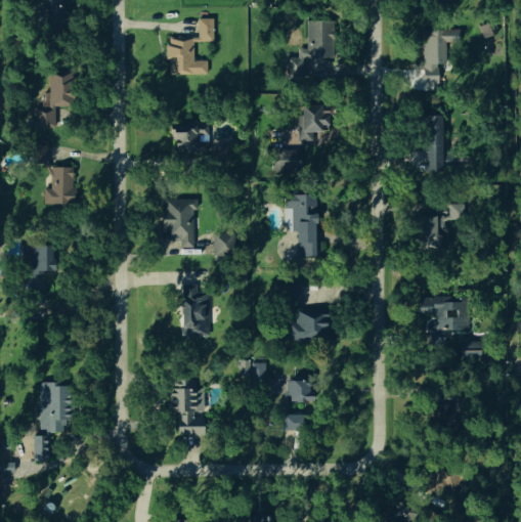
[(171,74),(209,74),(209,60),(196,60),(196,41),(215,41),(215,18),(200,17),(200,38),(168,38),(168,59),(171,59),(171,74)]
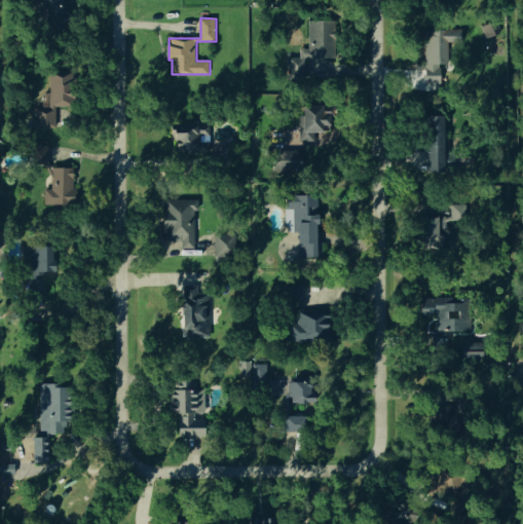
[(308,58),(337,58),(336,20),(308,21),(308,58)]
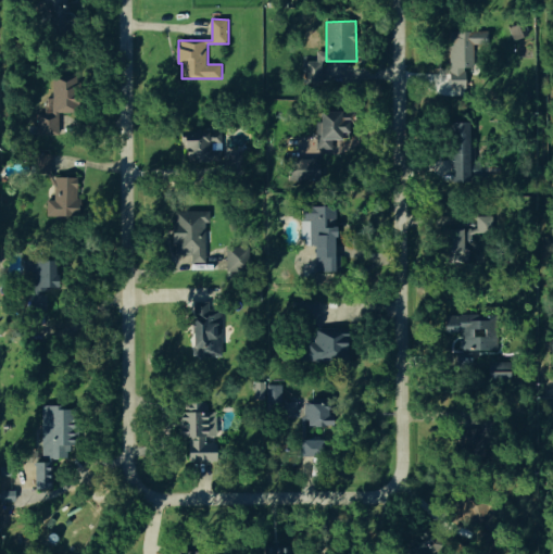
[(489,30),(451,30),(451,74),(425,74),(425,93),(466,93),(467,67),(475,67),(475,45),(489,45),(489,30)]
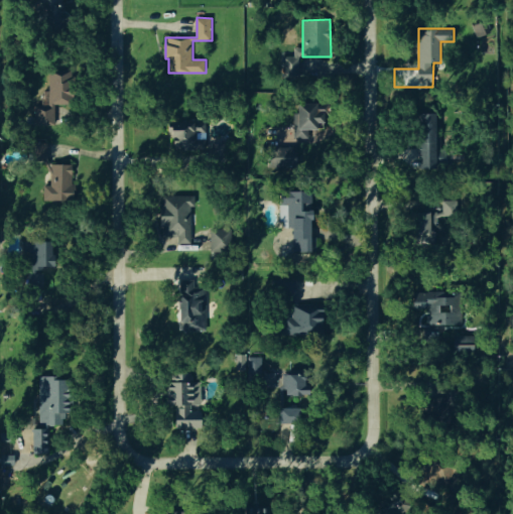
[(299,56),(283,57),(284,79),(300,78),(299,56)]
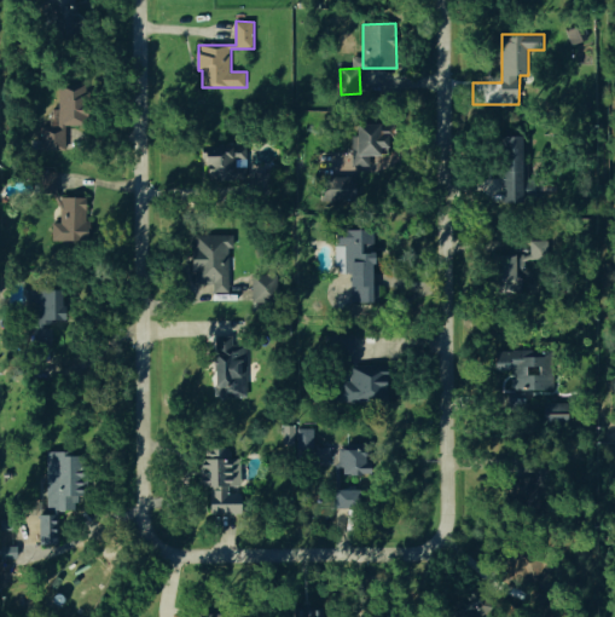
[(393,69),(371,69),(371,79),(378,79),(378,78),(393,76),(393,69)]
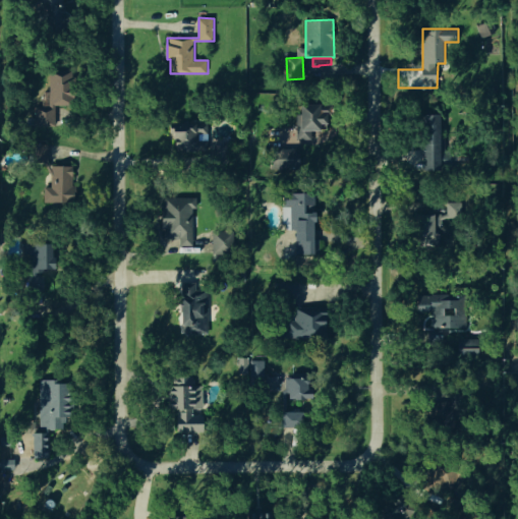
[(71,106),(71,71),(50,71),(51,107),(71,106)]
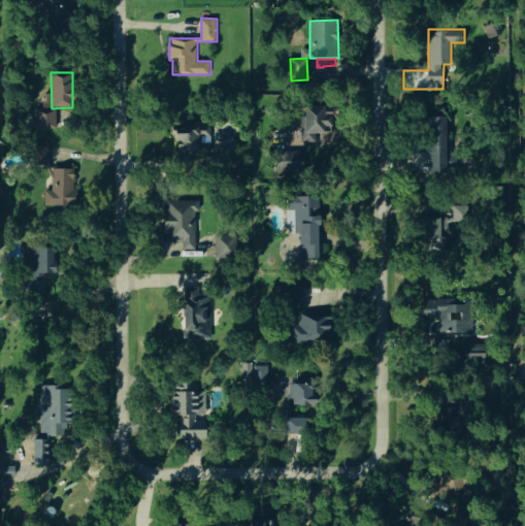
[(316,132),(330,132),(330,105),(301,105),(302,145),(316,145),(316,132)]
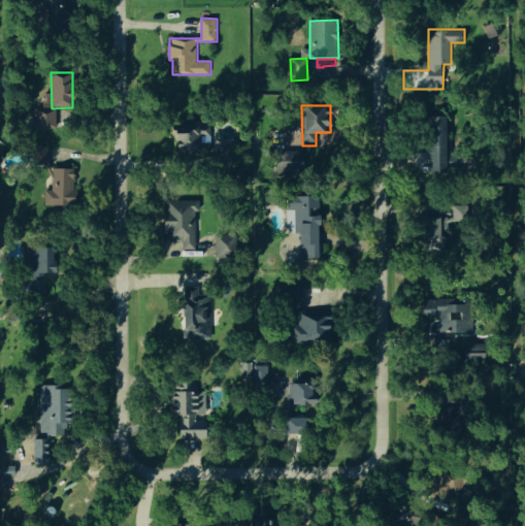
[(429,171),(448,172),(451,118),(431,117),(429,171)]
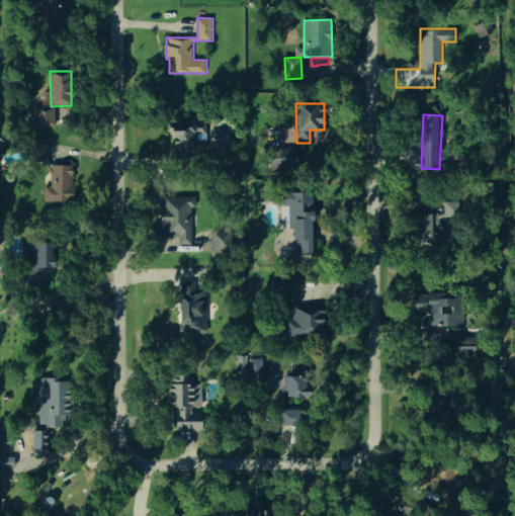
[(198,135),(207,134),(206,118),(171,120),(172,152),(198,150),(198,135)]
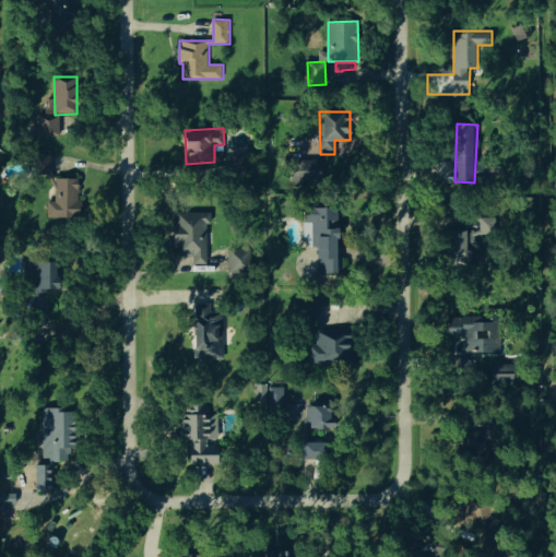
[(34,174),(52,174),(52,152),(34,152),(34,174)]
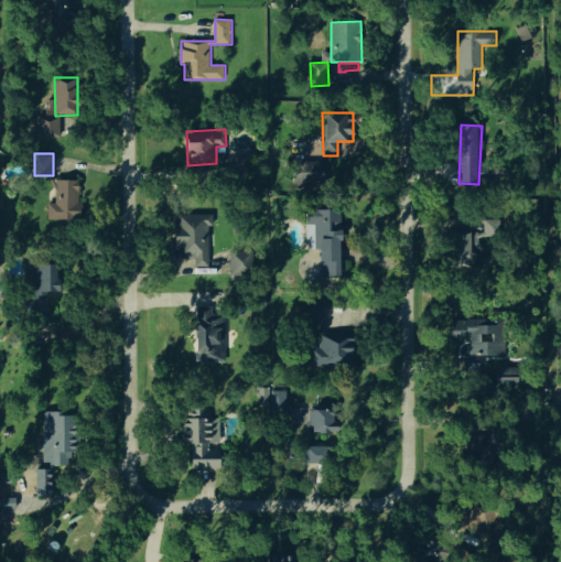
[(324,163),(294,162),(293,183),(324,184),(324,163)]
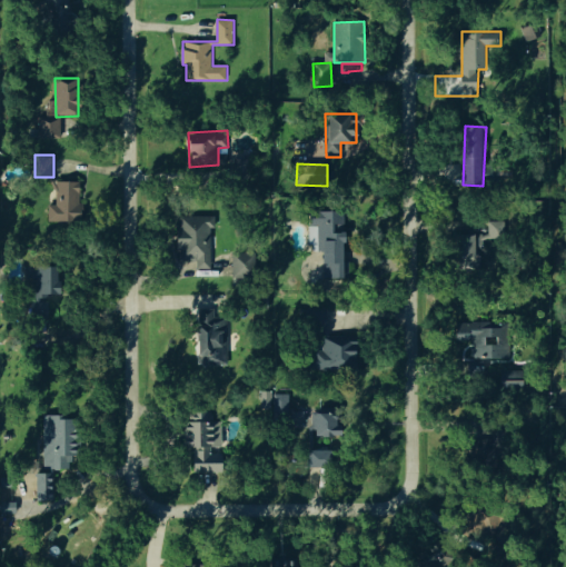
[(49,221),(80,221),(81,181),(57,181),(57,205),(49,205),(49,221)]
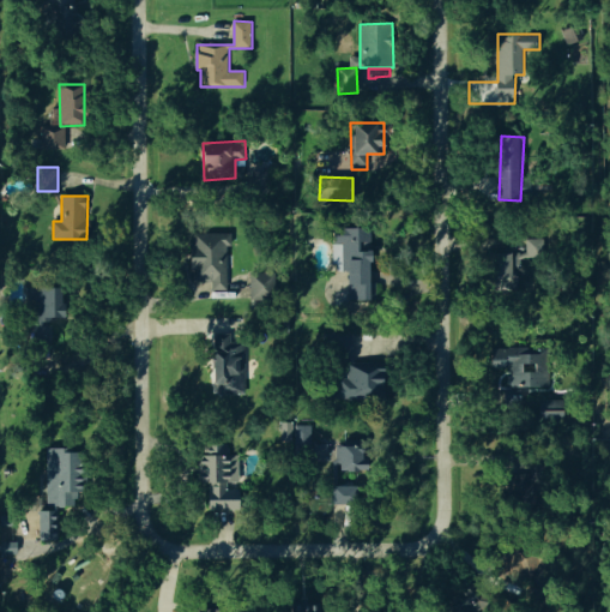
[(370,300),(369,251),(357,251),(356,228),(333,228),(334,265),(348,265),(349,300),(370,300)]
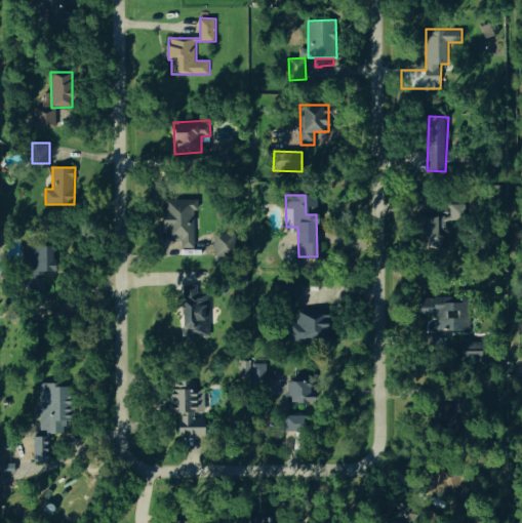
[(200,199),(166,199),(166,253),(182,253),(182,248),(195,248),(196,210),(199,210),(200,199)]
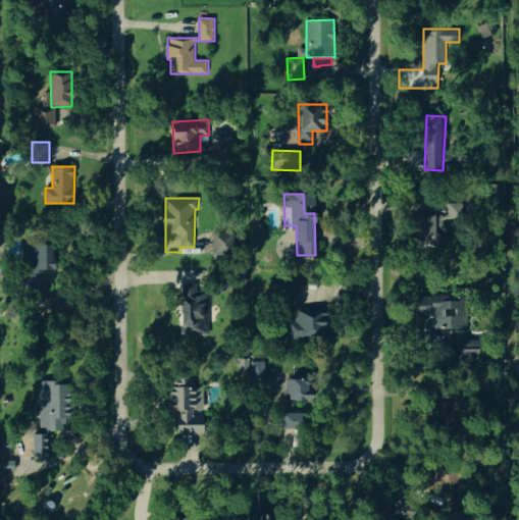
[(444,247),(443,220),(464,219),(464,203),(423,205),(424,248),(444,247)]
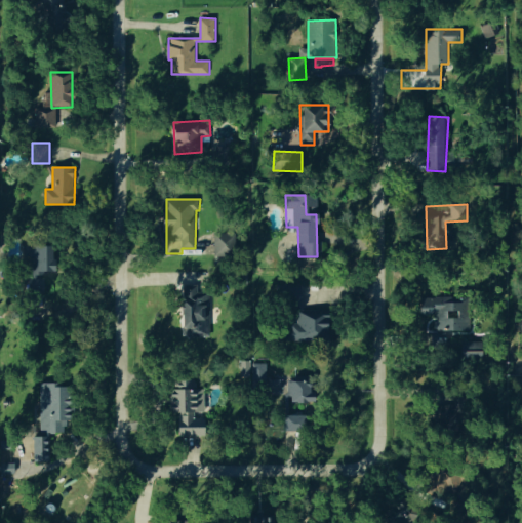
[(215,256),(235,255),(235,233),(214,233),(215,256)]
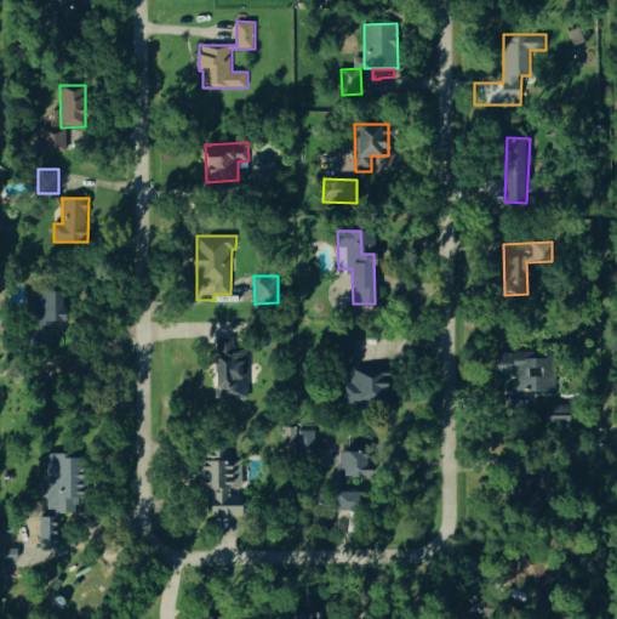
[(55,358),(53,322),(64,322),(64,291),(33,291),(34,359),(55,358)]
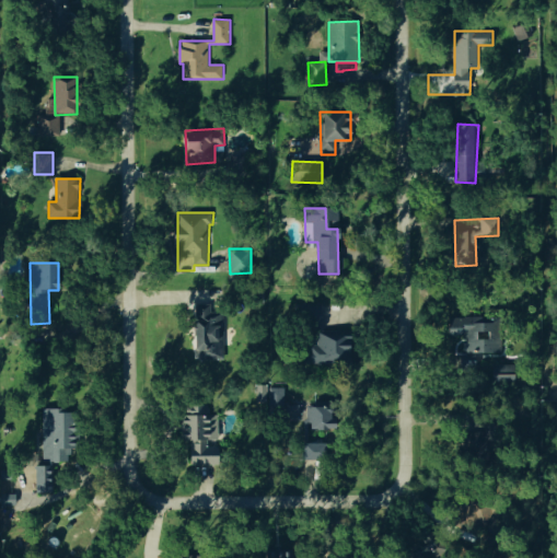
[(196,351),(198,351),(198,362),(227,361),(224,313),(212,314),(211,306),(195,306),(196,351)]
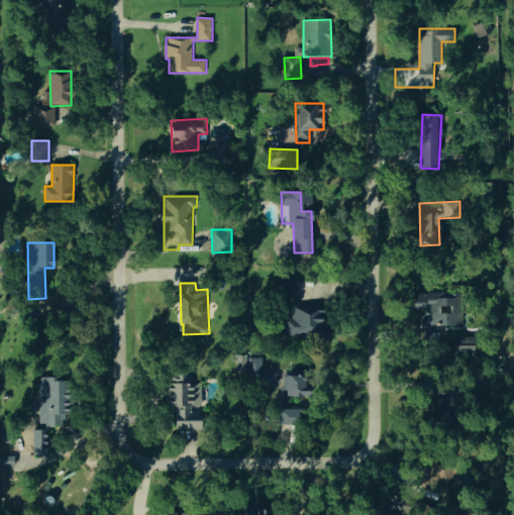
[(463,297),(438,298),(438,293),(415,293),(415,309),(428,309),(429,326),(463,325),(463,297)]
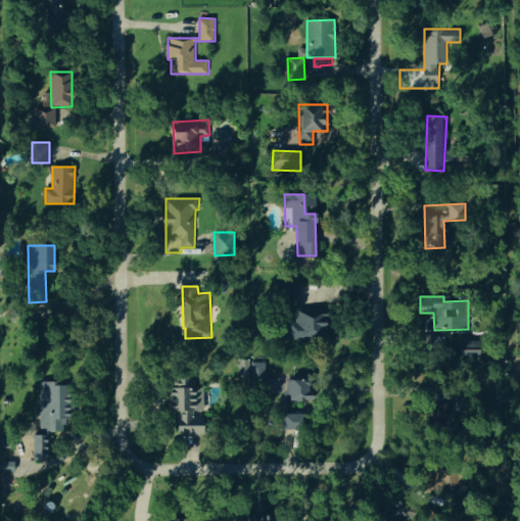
[(325,342),(330,312),(295,305),(290,336),(325,342)]
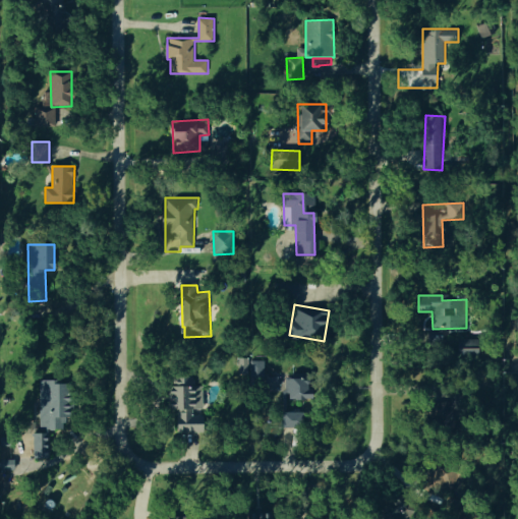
[(241,373),(241,357),(250,357),(250,373),(241,373)]
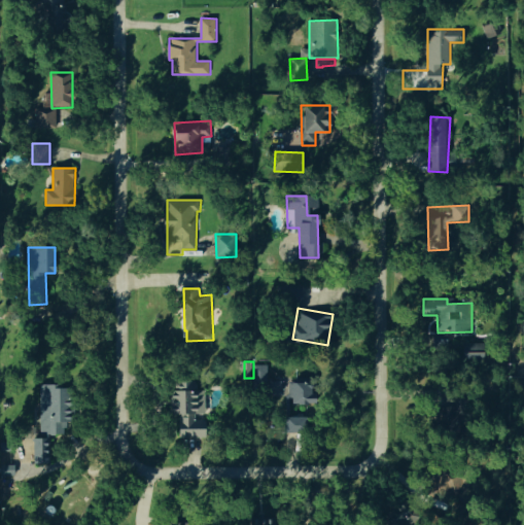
[(257,383),(269,380),(265,364),(253,369),(257,383)]
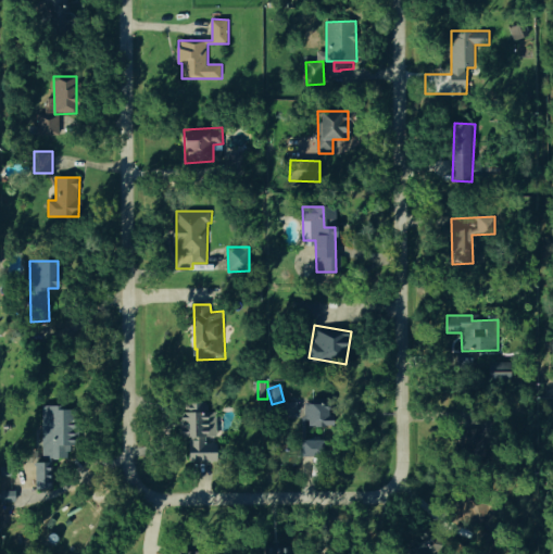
[(303,426),(330,427),(330,398),(304,398),(303,426)]
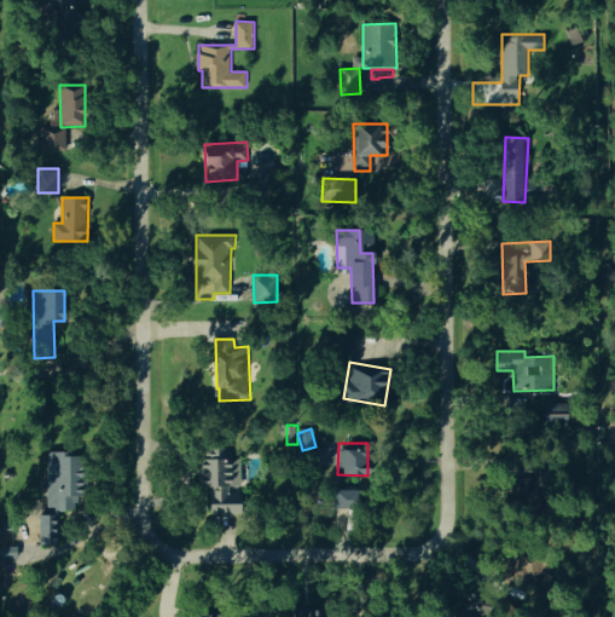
[(203,488),(206,488),(206,514),(242,513),(241,459),(232,459),(232,448),(203,448),(203,488)]
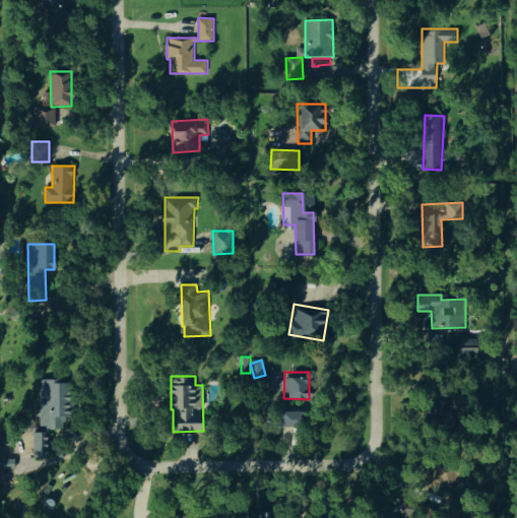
[(33,458),(49,457),(48,430),(68,429),(67,382),(54,383),(54,379),(40,379),(41,432),(31,433),(33,458)]
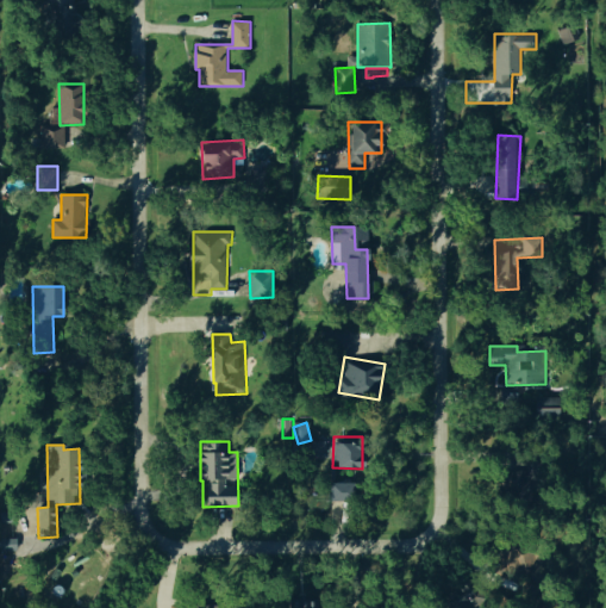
[(332,482),(356,482),(356,500),(332,500),(332,482)]
